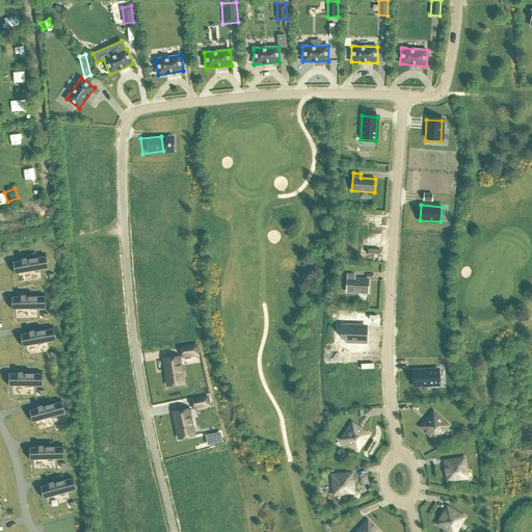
[(45,256),(15,261),(17,274),(47,268),(45,256)]
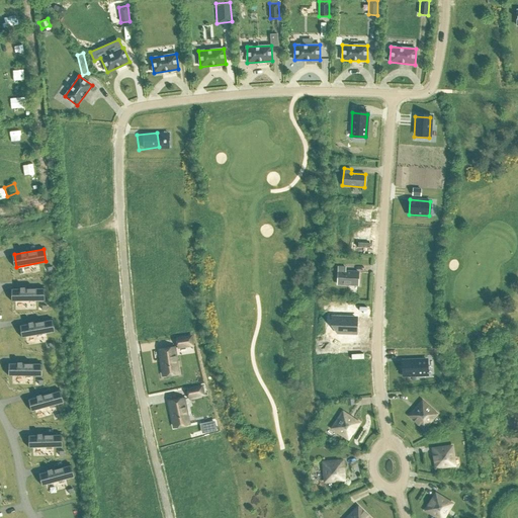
[(338,267),(337,284),(358,285),(358,272),(345,271),(346,267),(338,267)]
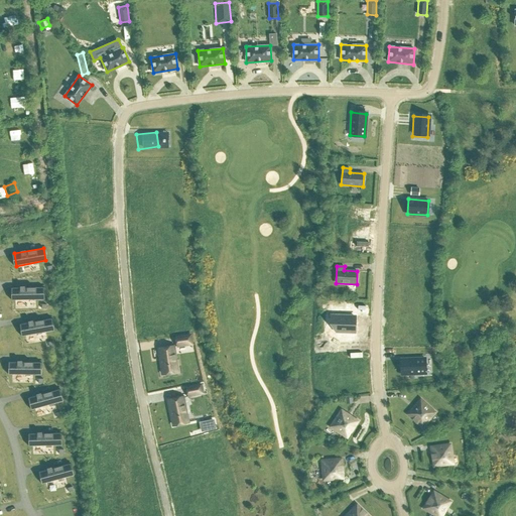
[(42,287),(13,287),(13,300),(43,299),(42,287)]
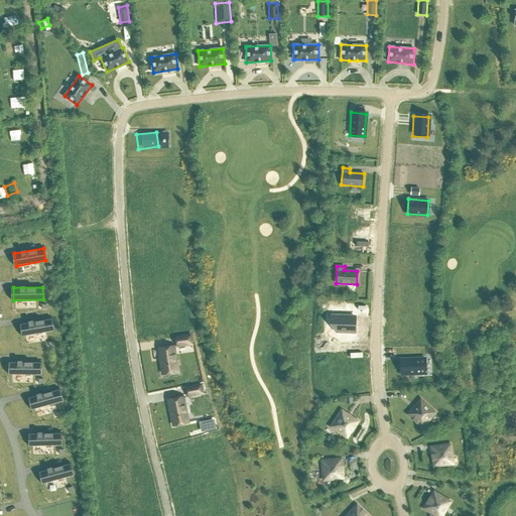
[(336,324),(336,331),(355,332),(355,316),(331,315),(331,324),(336,324)]
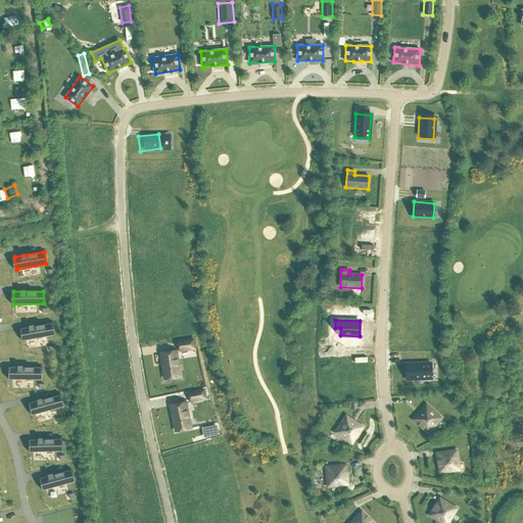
[(51,323),(21,328),(24,340),(53,335),(51,323)]
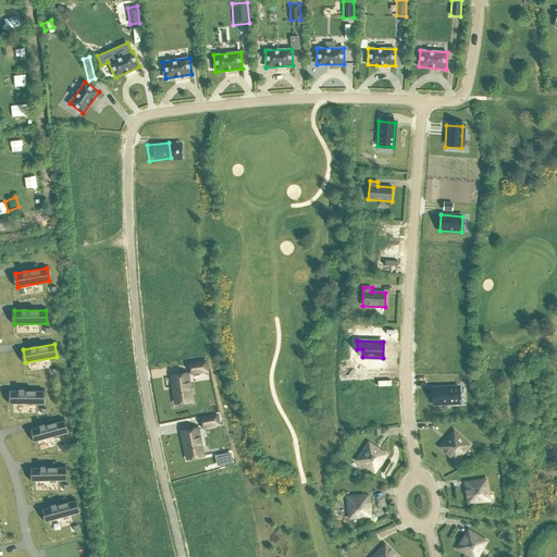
[(189,364),(192,375),(209,372),(207,361),(189,364)]
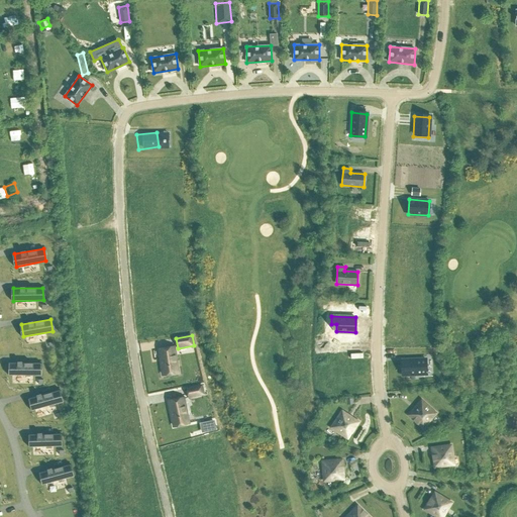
[(178,373),(174,346),(160,349),(163,375),(178,373)]
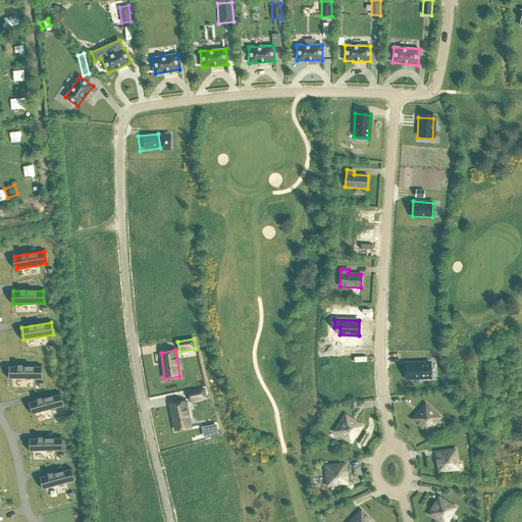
[(405,364),(405,378),(428,378),(428,364),(405,364)]
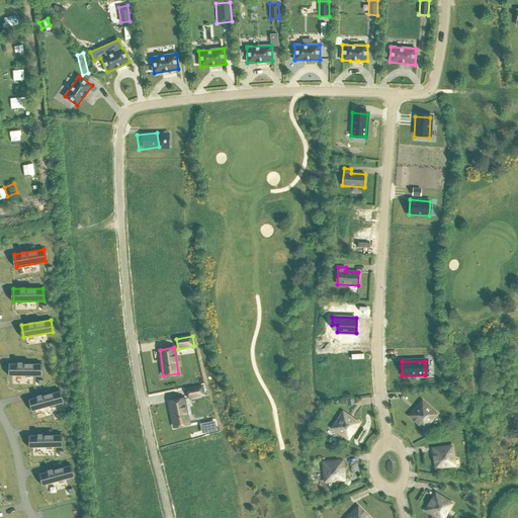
[(10,363),(10,375),(40,376),(40,363),(10,363)]
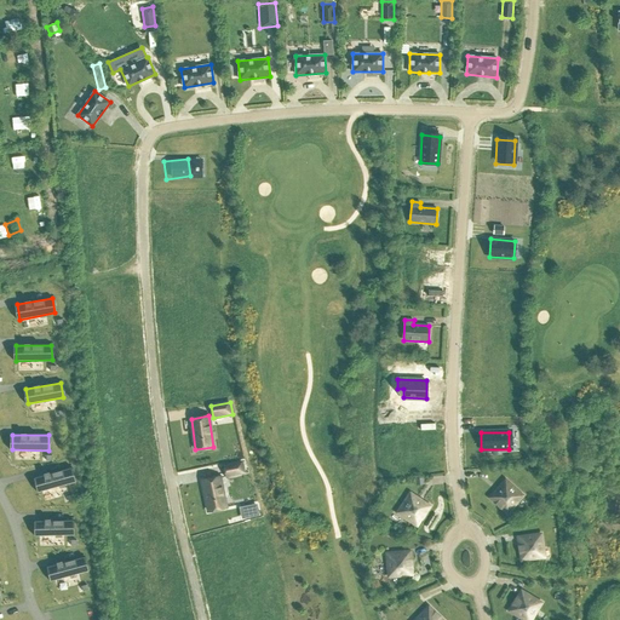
[(224,466),(227,477),(245,474),(242,461),(224,466)]
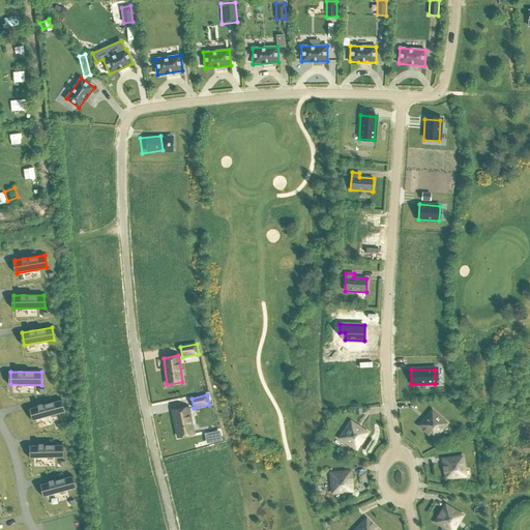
[(60,400),(30,408),(34,420),(63,412),(60,400)]
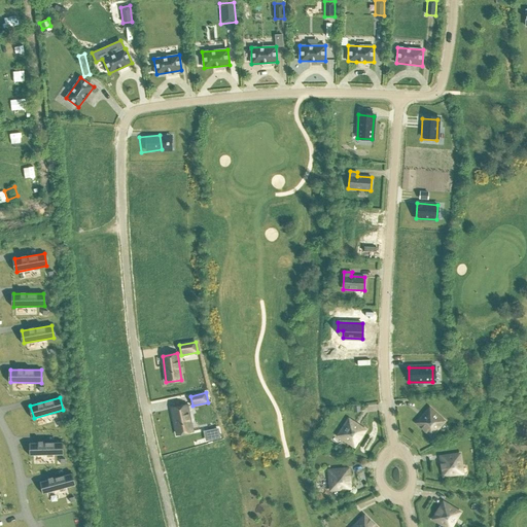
[(191,431),(186,406),(172,409),(177,434),(191,431)]
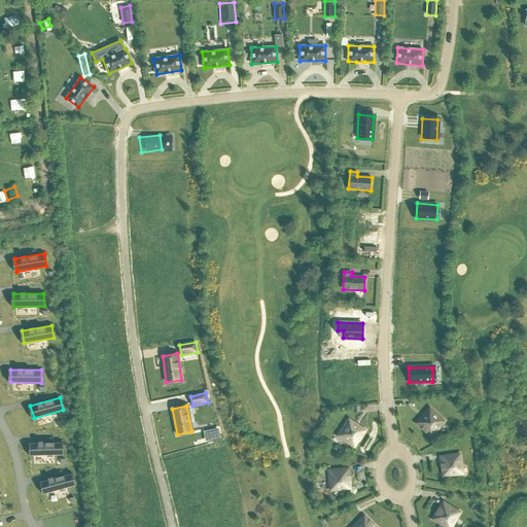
[(429,409),(417,423),(431,435),(444,421),(429,409)]
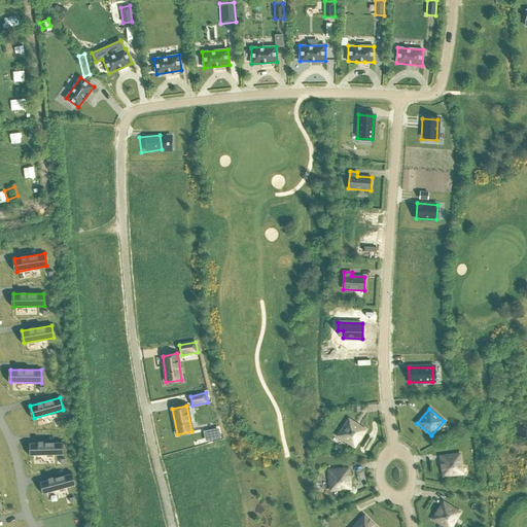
[(349,420),(339,435),(354,446),(364,430),(349,420)]
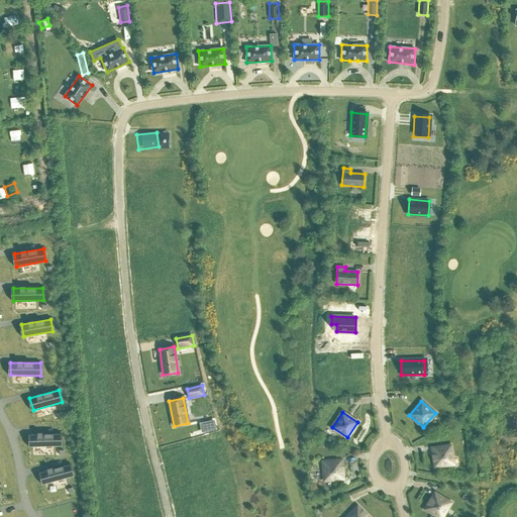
[(209,431),(216,429),(214,420),(207,421),(209,431)]
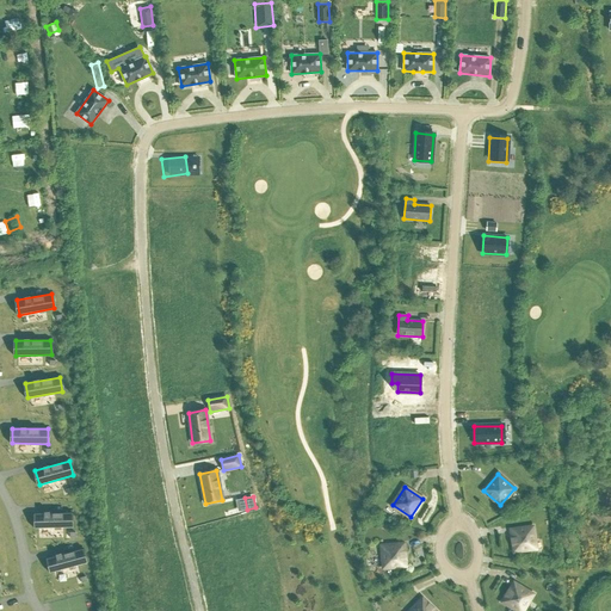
[(72,512),(36,513),(36,528),(72,528),(72,512)]
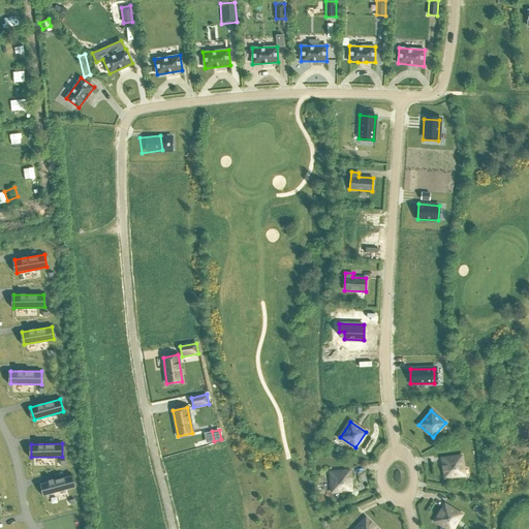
[(461,456),(442,459),(445,477),(464,475),(461,456)]
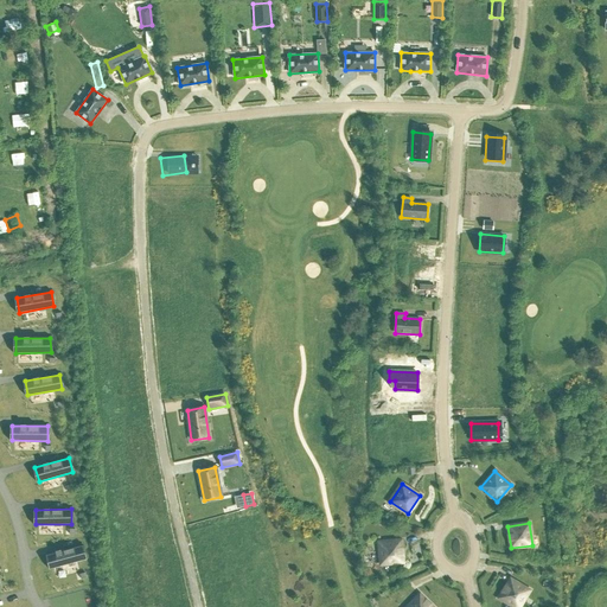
[(401,541),(379,542),(381,564),(403,562),(401,541)]
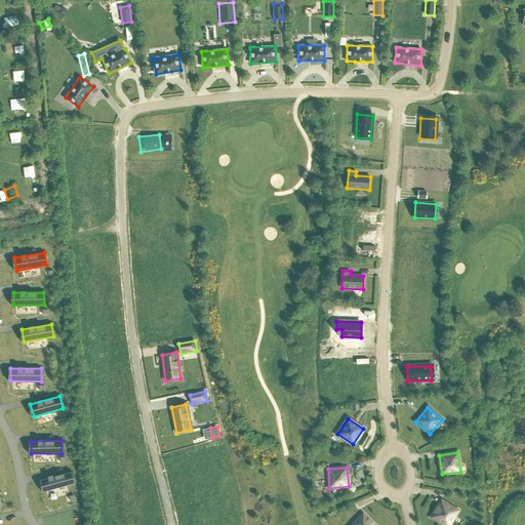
[(71,472),(41,480),(44,491),(74,484),(71,472)]
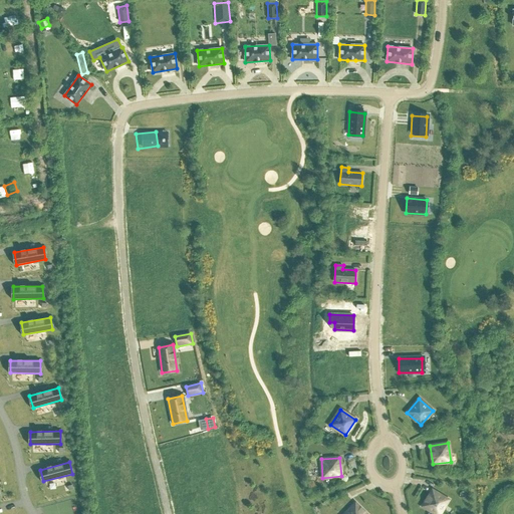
[(433,490),(423,506),(436,513),(439,513),(448,500),(433,490)]
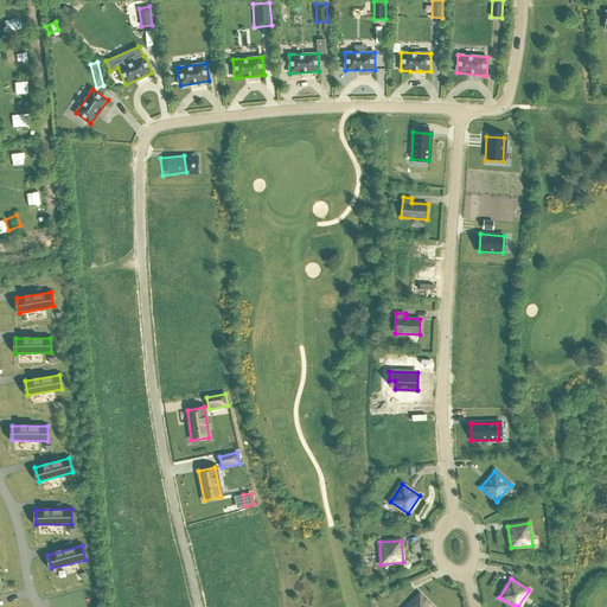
[(432,606),(420,594),(407,606),(432,606)]
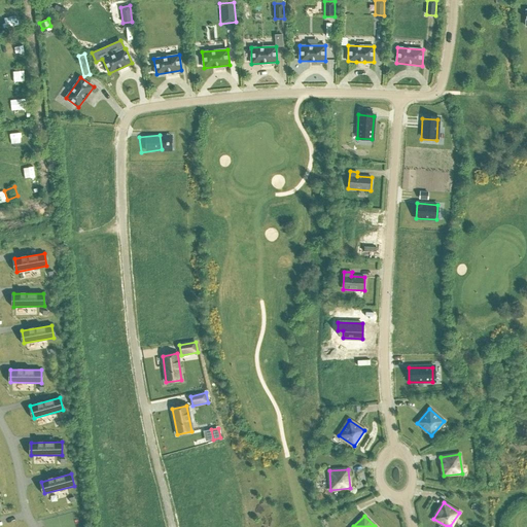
[(431,526),(427,525),(429,518),(422,516),(418,526),(431,526)]
